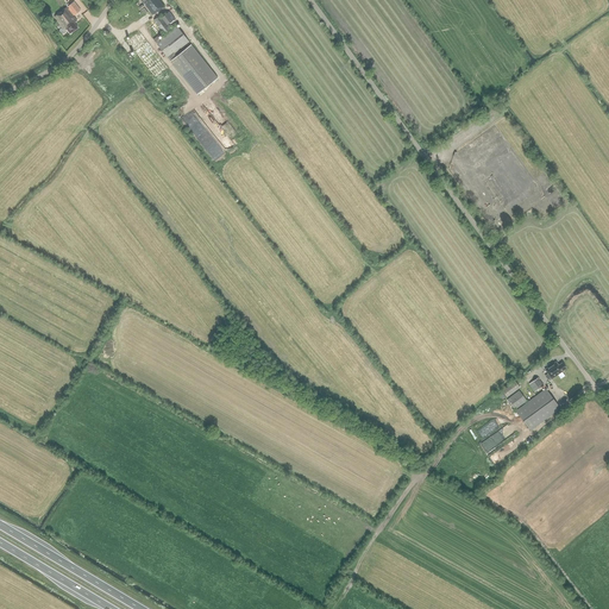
[(154,16),(164,6),(159,0),(140,0),(144,5),(145,4),(154,16)]
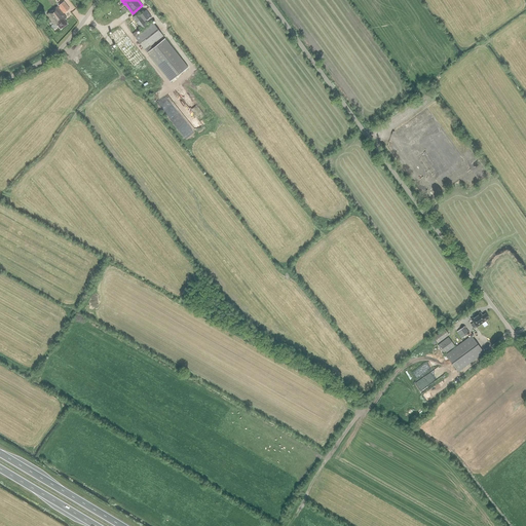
[(64,14),(70,9),(64,2),(48,14),(57,26),(58,26),(61,29),(67,25),(65,21),(67,19),(64,14)]
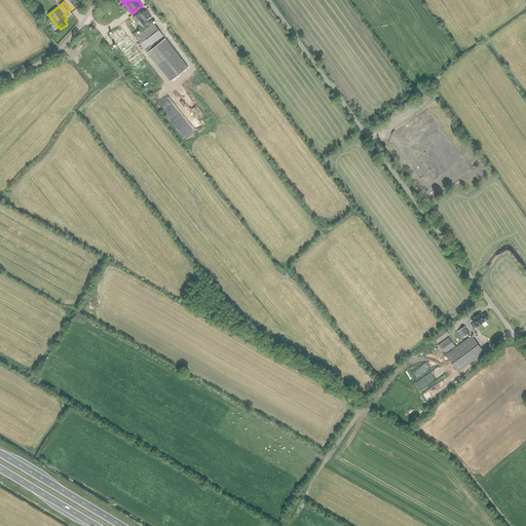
[(141,15),(140,15),(139,13),(134,17),(143,29),(148,25),(145,22),(152,16),(147,9),(141,14),(141,15)]
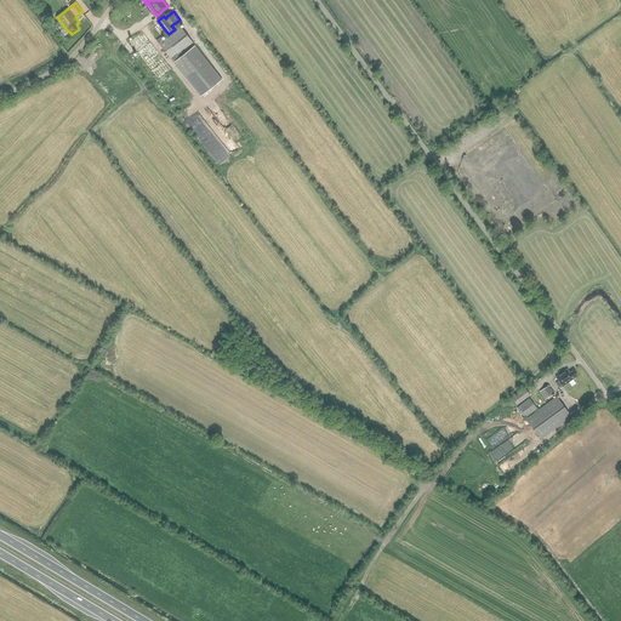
[(201,96),(222,80),(195,45),(181,57),(178,55),(193,43),(181,27),(164,40),(160,38),(157,40),(201,96)]
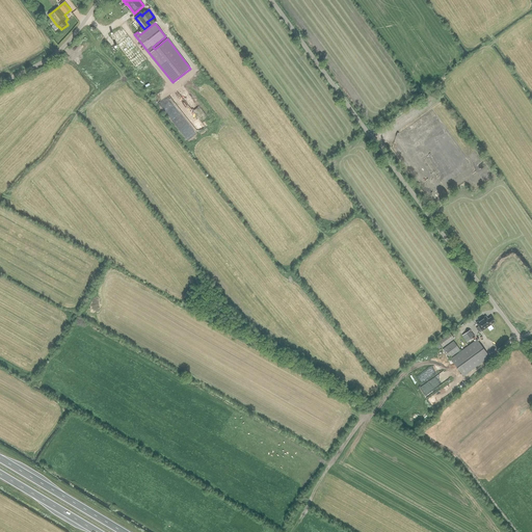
[(136,69),(148,59),(121,27),(110,36),(136,69)]
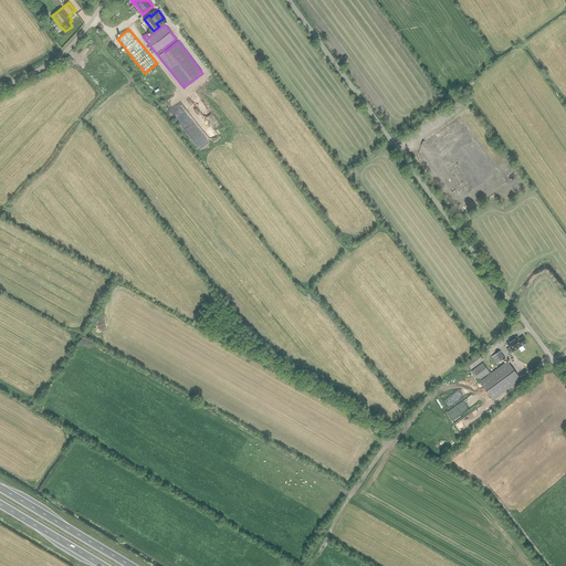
[(206,134),(210,142),(218,136),(213,128),(206,134)]
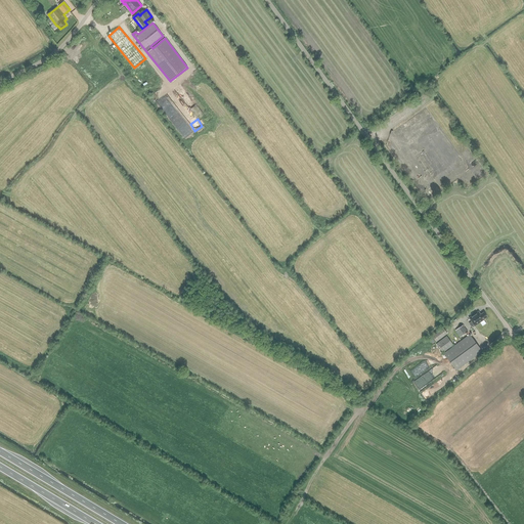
[(469,318),(475,326),(484,319),(487,317),(484,312),(480,314),(478,311),(469,318)]
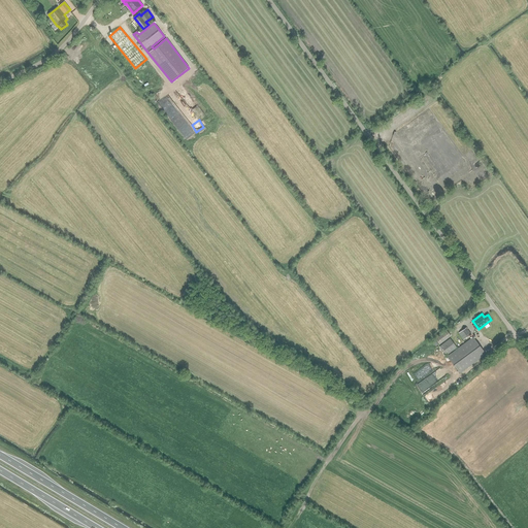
[(466,327),(459,333),(464,340),(465,338),(471,334),(466,327)]
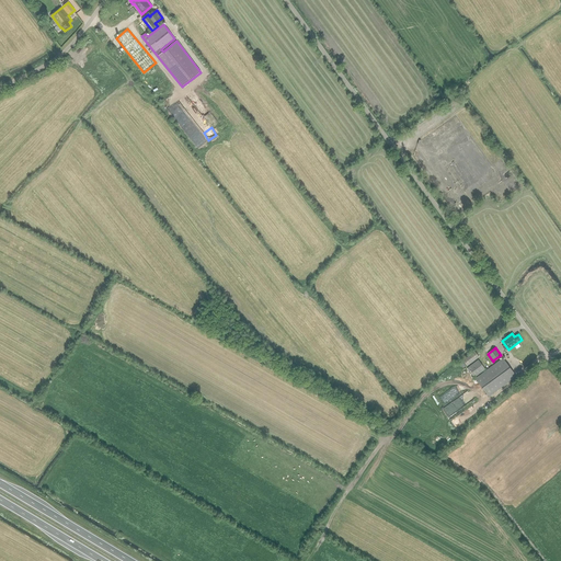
[(464,361),(468,366),(479,357),(474,351),(464,361)]
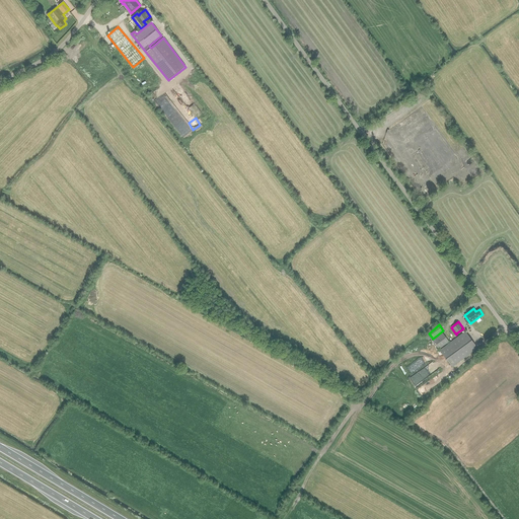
[(440,351),(446,358),(452,367),(478,348),(465,331),(440,351)]
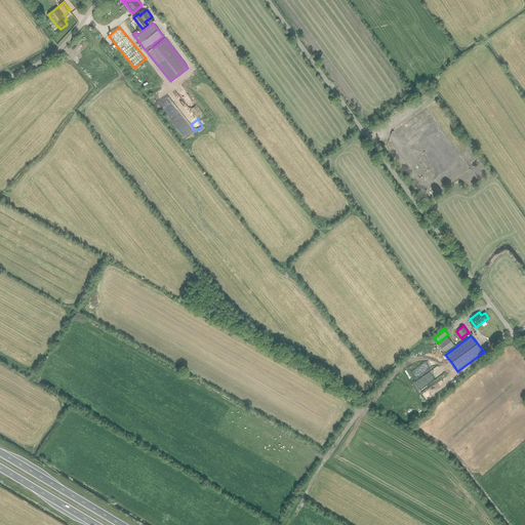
[(444,353),(451,348),(454,346),(451,340),(448,336),(438,345),(444,353)]
